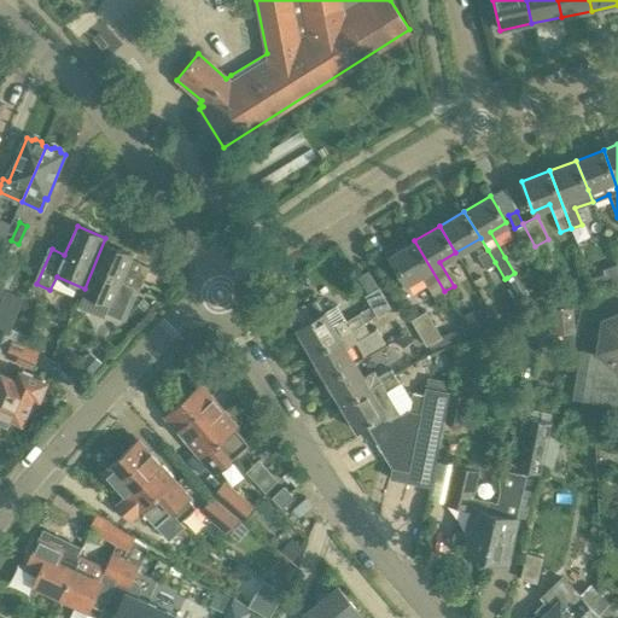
[(135,290),(122,284),(134,257),(105,245),(108,239),(105,238),(85,289),(82,293),(112,307),(109,314),(122,320),(135,290)]
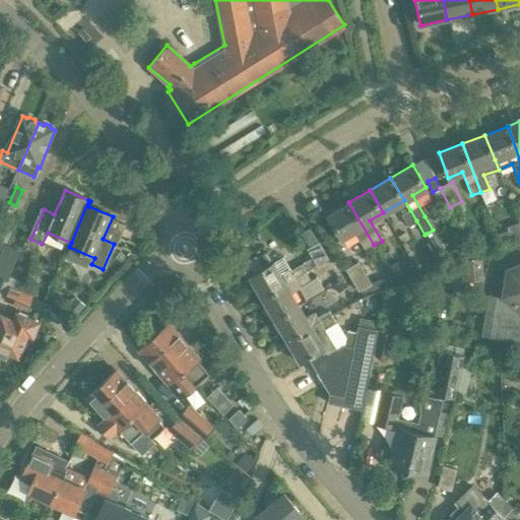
[(374,245),(348,202),(327,215),(340,238),(352,231),(365,250),(374,245)]
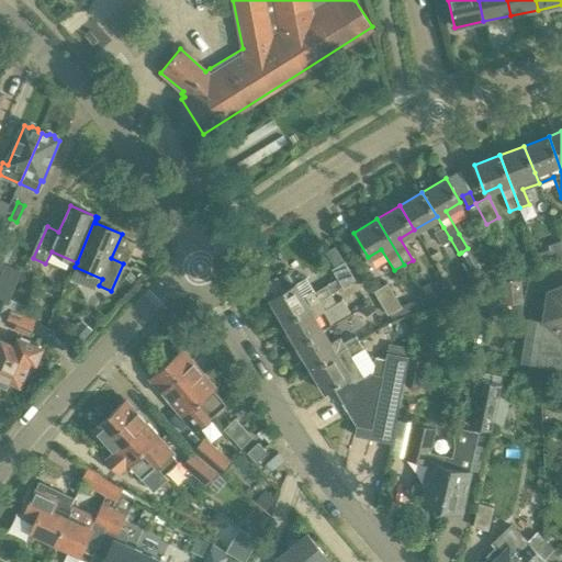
[(444,227),(434,233),(440,245),(450,238),(444,227)]
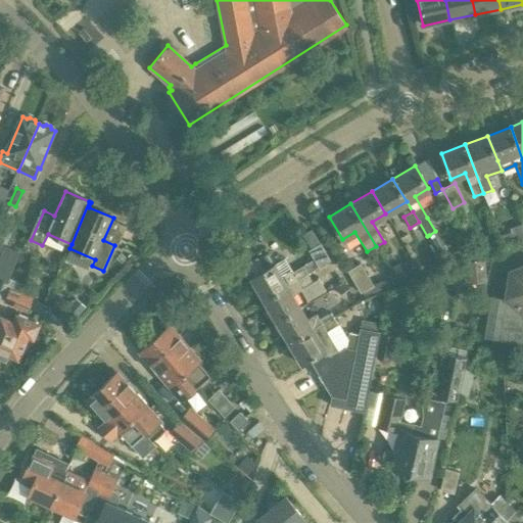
[(435,231),(429,235),(437,247),(443,243),(435,231)]
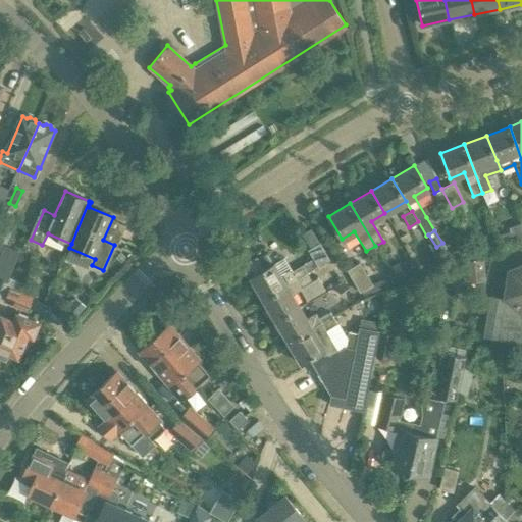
[(503,246),(514,242),(510,231),(499,236),(503,246)]
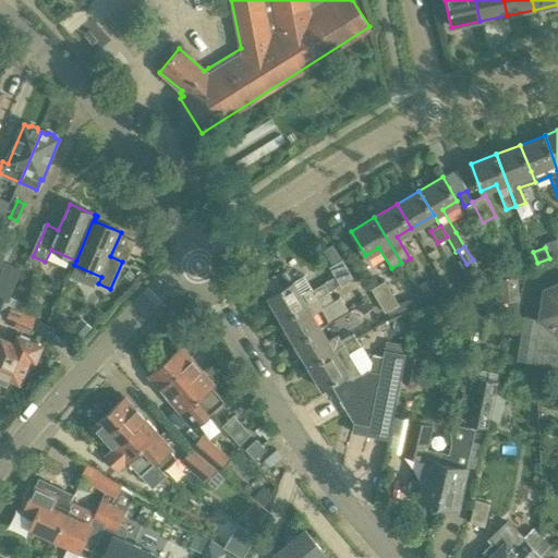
[(262,281),(270,295),(268,296),(282,319),(316,300),(329,291),(352,277),(341,258),(329,266),(335,276),(303,295),(293,281),(282,288),(275,274),(262,281)]
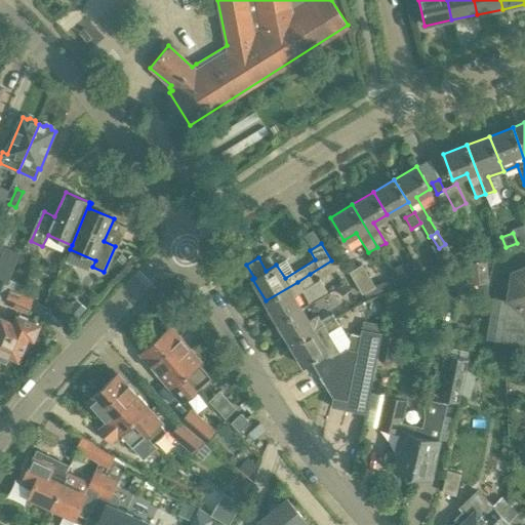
[(456,265),(470,259),(465,248),(451,253),(456,265)]
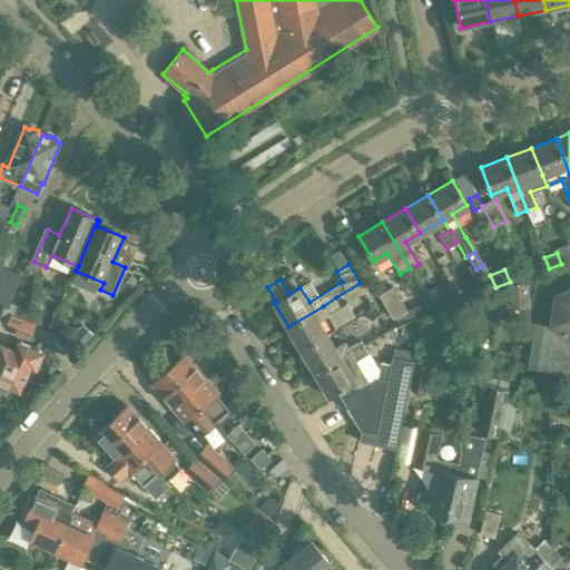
[(0,284),(0,300),(9,304),(21,277),(7,271),(0,284)]
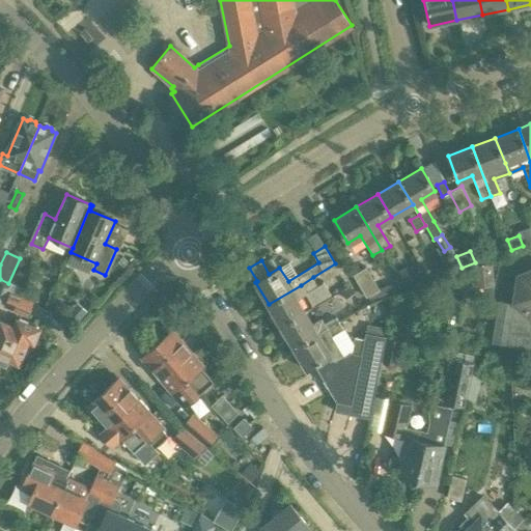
[(474,287),(494,286),(493,263),(472,264),(474,287)]
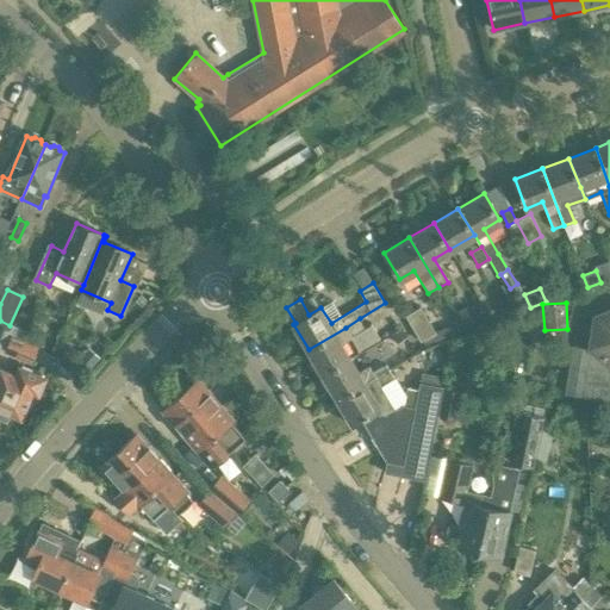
[(419,305),(406,315),(421,338),(435,330),(419,305)]
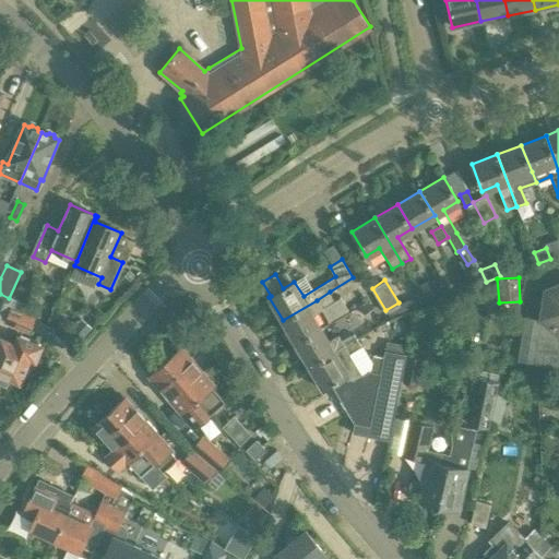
[(418,286),(423,295),(430,290),(426,282),(418,286)]
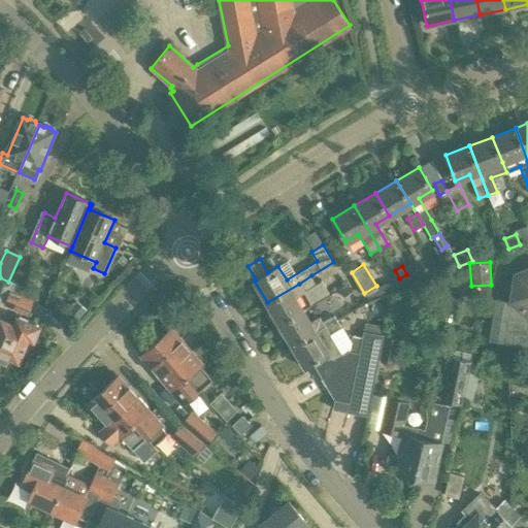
[(510,301),(496,299),(489,341),(527,348),(527,344),(527,267),(515,273),(510,301)]
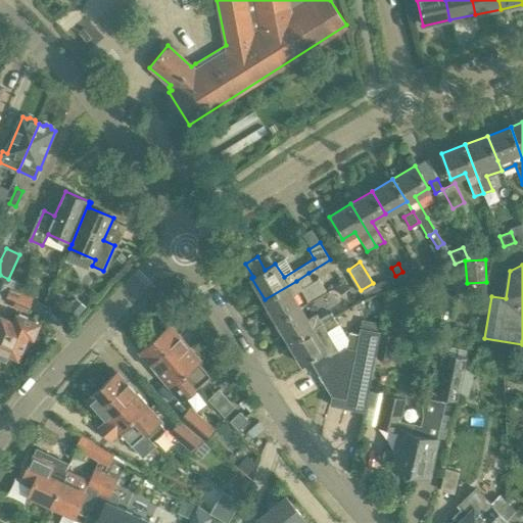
[(319,278),(313,281),(308,273),(296,281),(265,299),(274,316),(298,301),(294,294),(302,289),(307,299),(326,289),(319,276),(318,277),(319,278)]
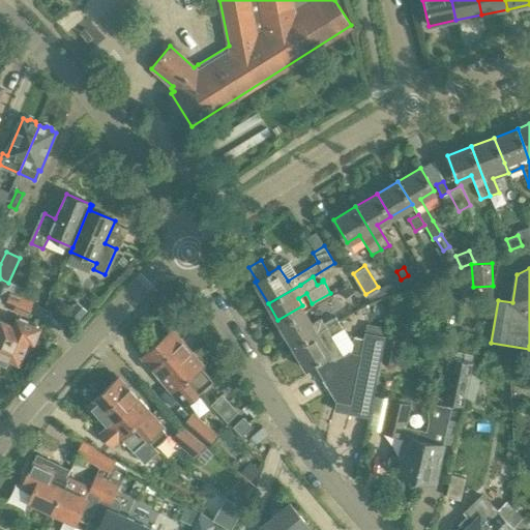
[(8,288),(3,286),(0,294),(0,301),(5,303),(3,307),(27,317),(34,301),(20,295),(24,288),(10,282),(8,288)]
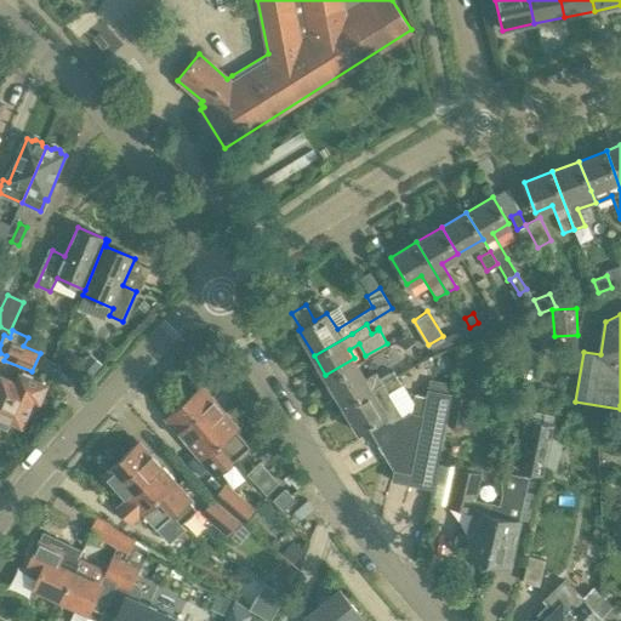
[(404,349),(414,342),(409,335),(398,341),(404,349)]
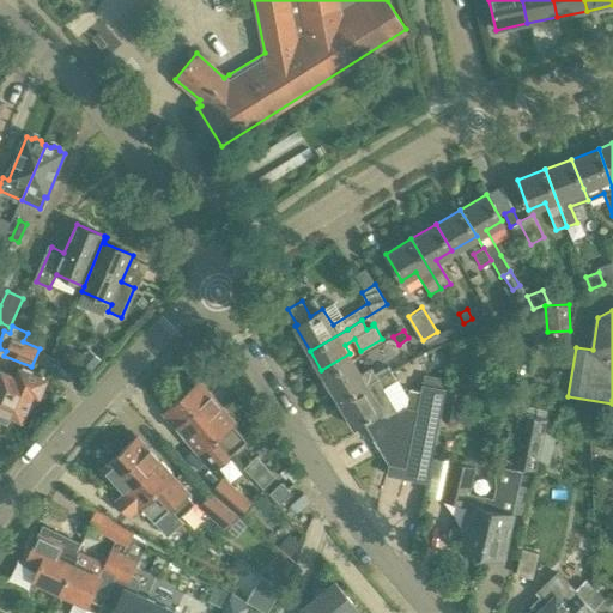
[(77,365),(87,375),(99,360),(89,351),(77,365)]
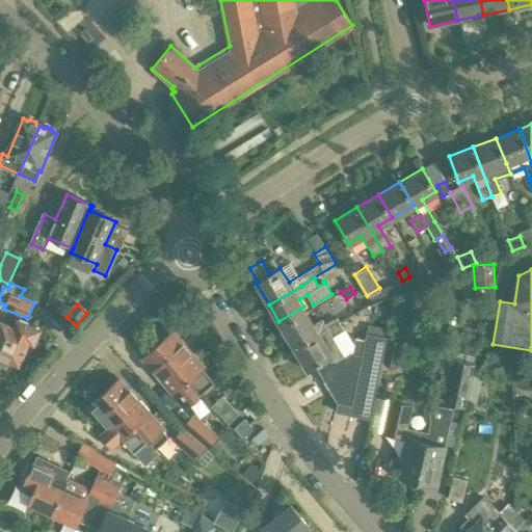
[(303,307),(278,321),(295,347),(340,320),(339,317),(327,324),(324,318),(314,324),(307,312),(303,307)]
